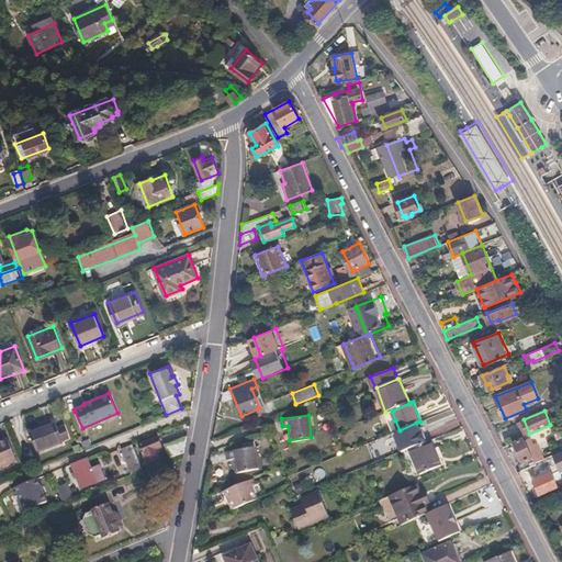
[(62,441),(53,422),(27,431),(35,451),(62,441)]
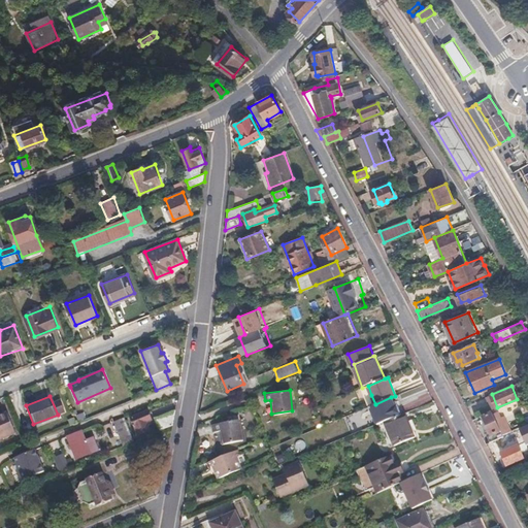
[(402,414),(398,405),(395,406),(391,397),(375,404),(370,406),(377,424),(385,421),(402,414)]
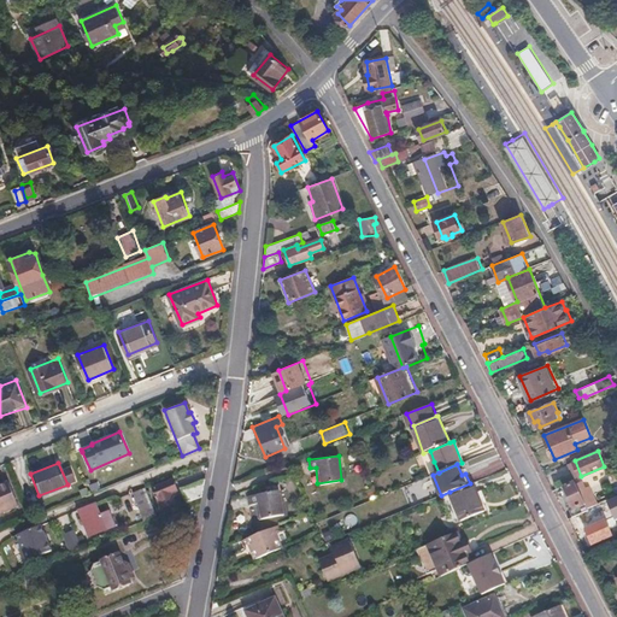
[(0,482),(0,511),(18,505),(7,480),(0,482)]
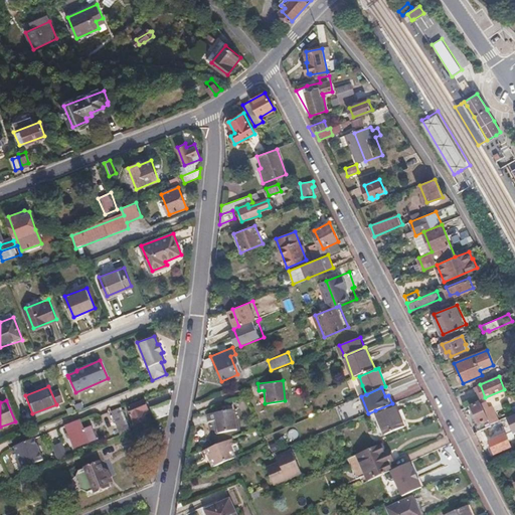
[(147,420),(145,413),(149,411),(145,402),(129,408),(136,424),(147,420)]
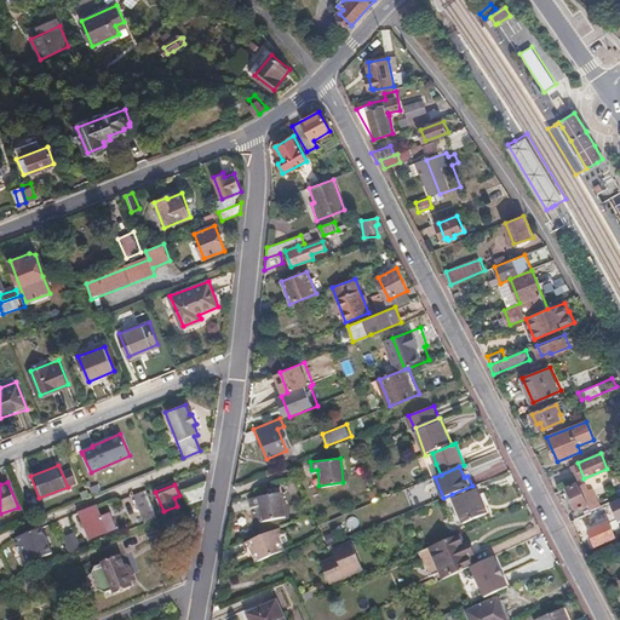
[(488,512),(476,484),(472,486),(452,494),(464,522),(488,512)]
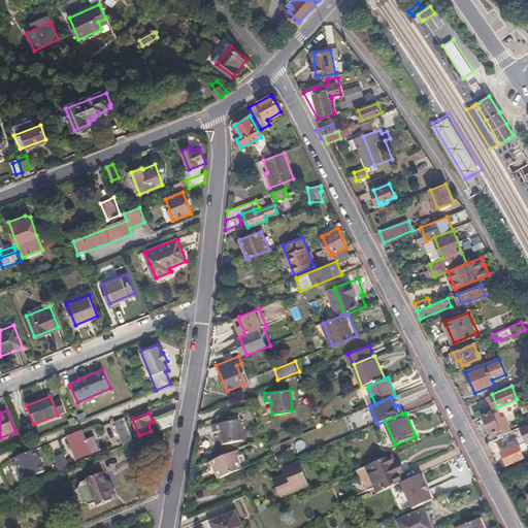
[(502,436),(492,414),(484,418),(491,435),(488,436),(490,442),(502,436)]
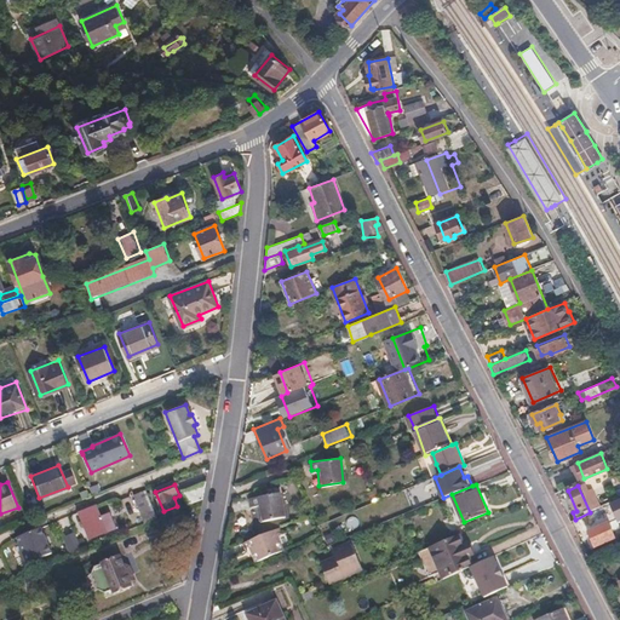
[(159,520),(147,492),(135,497),(145,524),(159,520)]
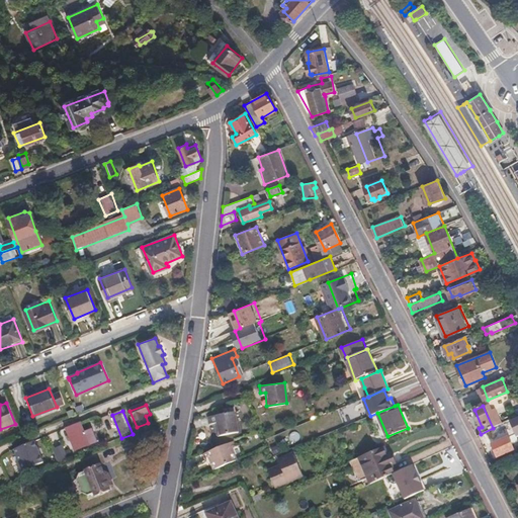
[(239,431),(235,412),(208,416),(209,424),(216,423),(218,436),(239,431)]
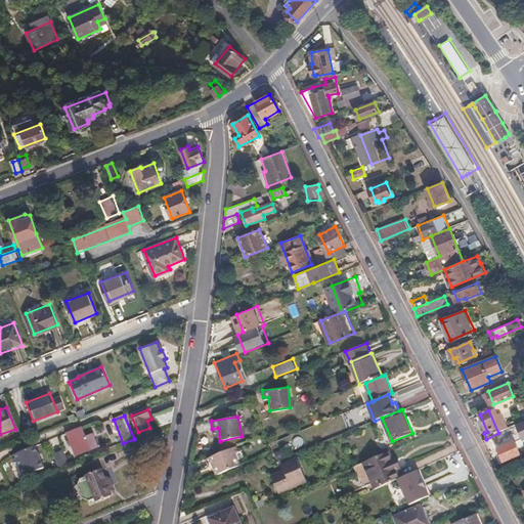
[(88,448),(80,429),(71,432),(79,452),(88,448)]
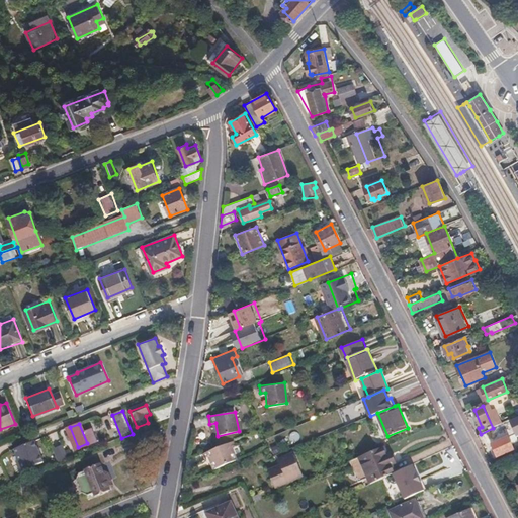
[(484,446),(504,436),(500,427),(479,437),(484,446)]
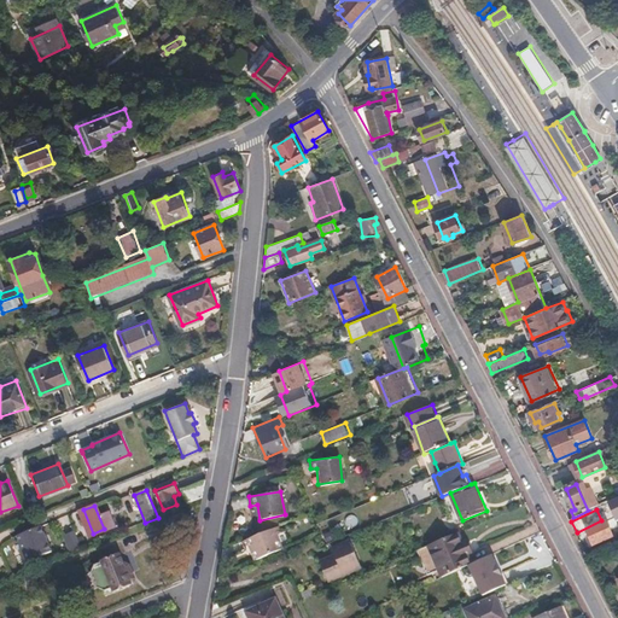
[(614,536),(607,520),(587,530),(594,544),(614,536)]
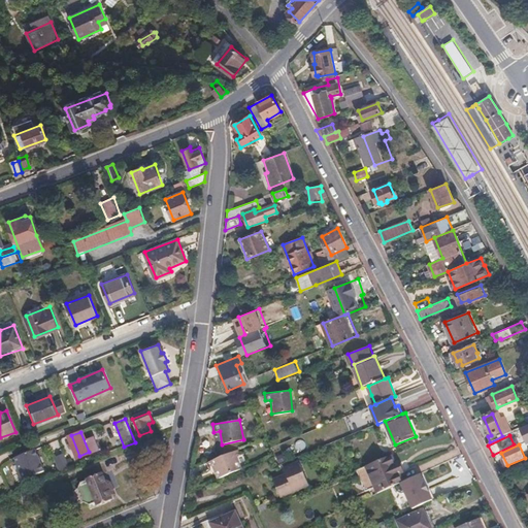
[(43,470),(35,450),(17,457),(14,458),(24,480),(43,470)]
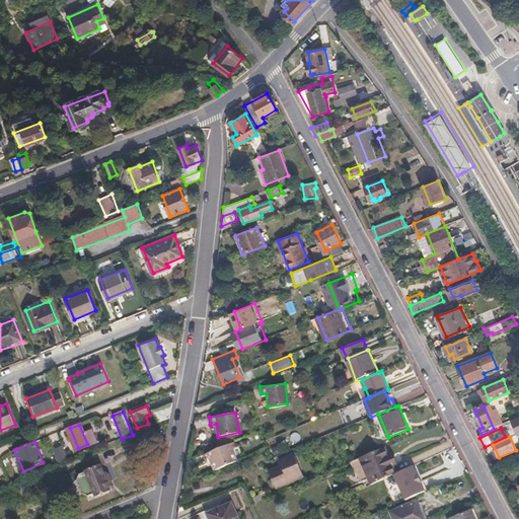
[(60,463),(70,459),(64,445),(54,450),(60,463)]
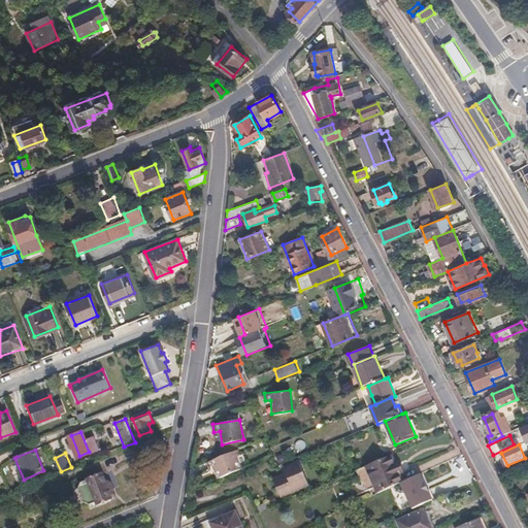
[(239,469),(233,453),(211,462),(218,479),(239,469)]
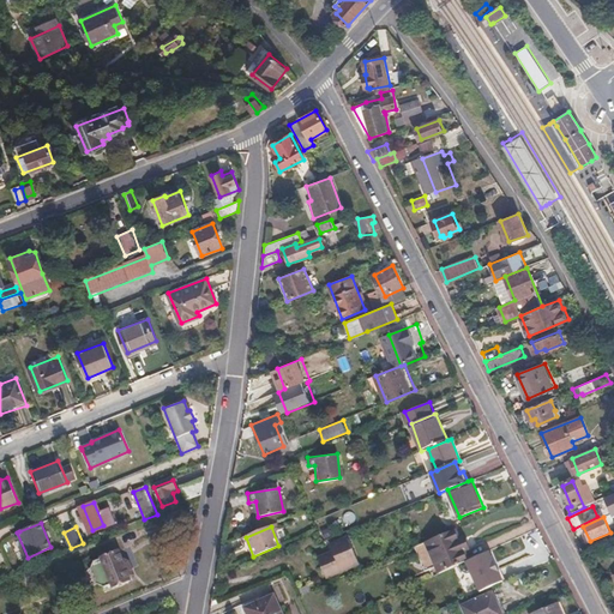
[(473,549),(467,537),(462,540),(457,529),(417,547),(427,570),(438,565),(441,572),(470,559),(468,552),(473,549)]
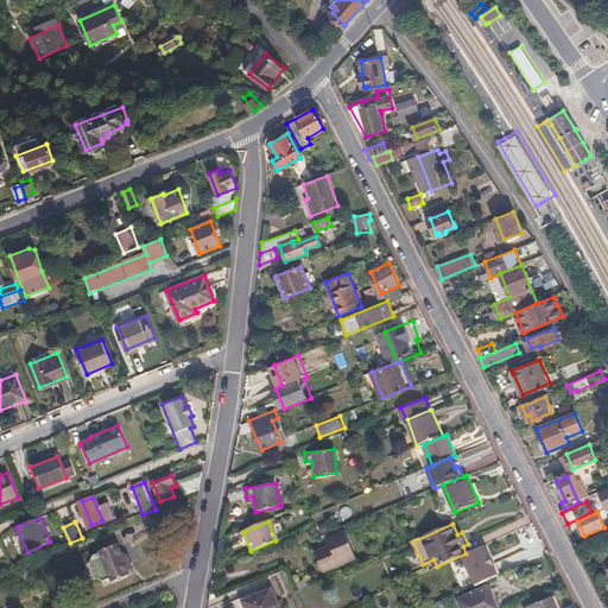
[(350,559),(340,534),(328,540),(330,548),(310,556),(317,574),(350,559)]
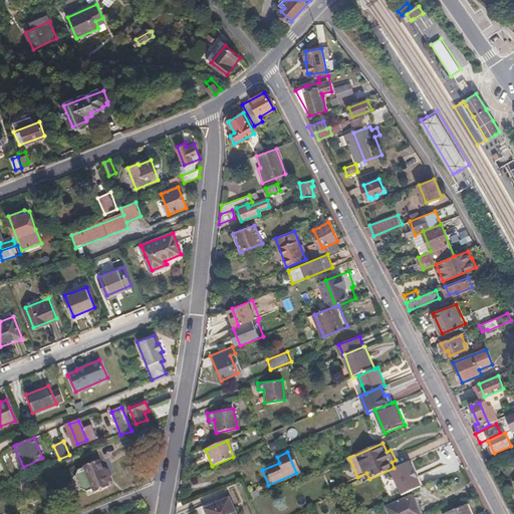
[(415,461),(395,470),(406,494),(426,485),(415,461)]
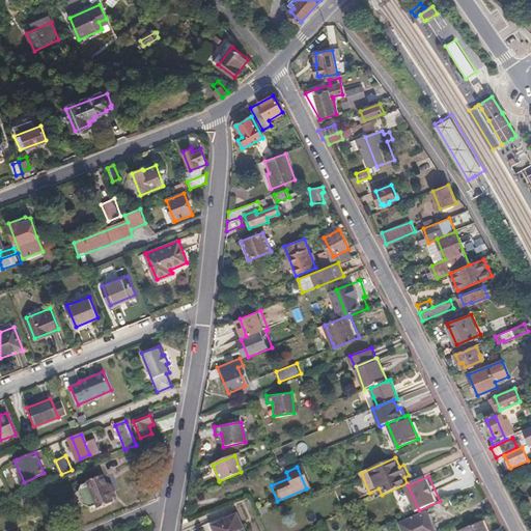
[(117,500),(115,495),(112,493),(110,493),(105,478),(83,486),(80,495),(85,507),(90,510),(98,508),(99,510),(113,504),(115,503),(117,500)]
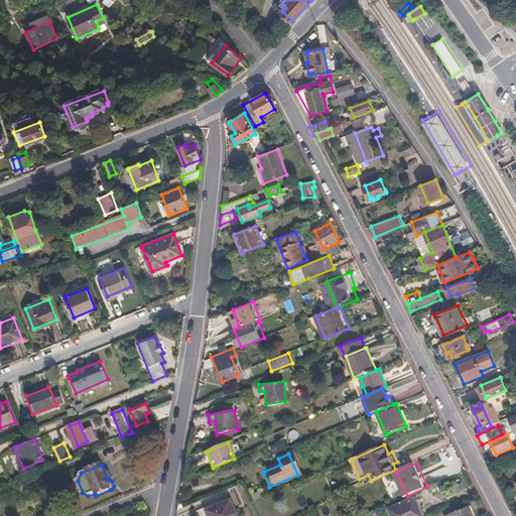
[(428,485),(446,477),(442,469),(424,477),(428,485)]
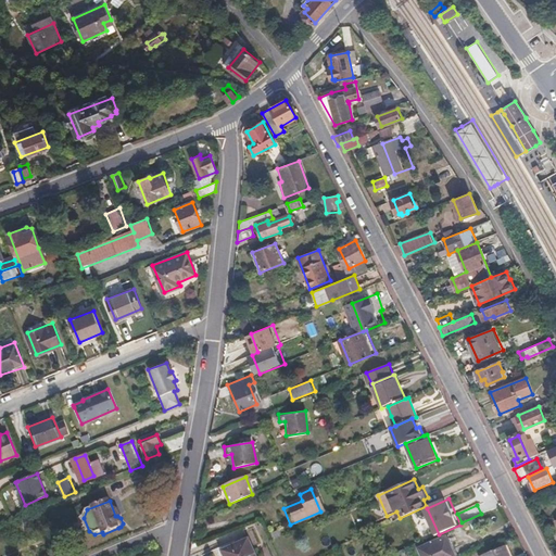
[(168,519),(171,508),(152,516),(155,525),(168,519)]
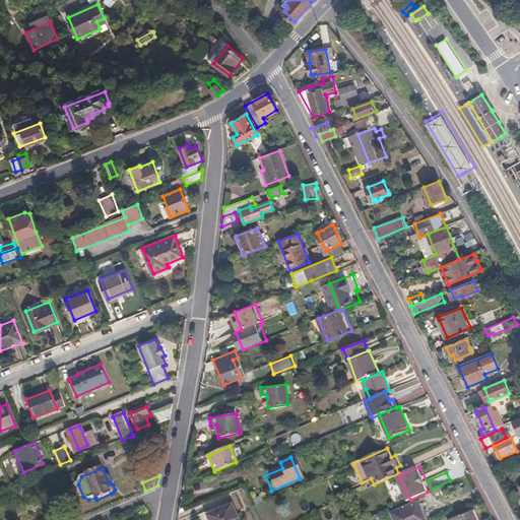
[(251,499),(265,493),(263,488),(249,495),(251,499)]
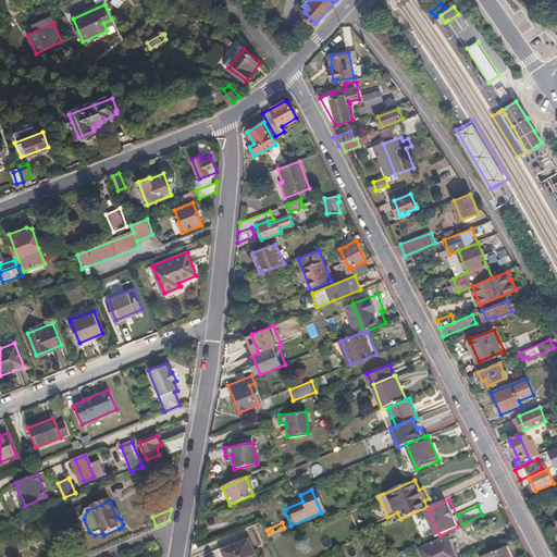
[(456,556),(446,536),(421,548),(424,556),(456,556)]
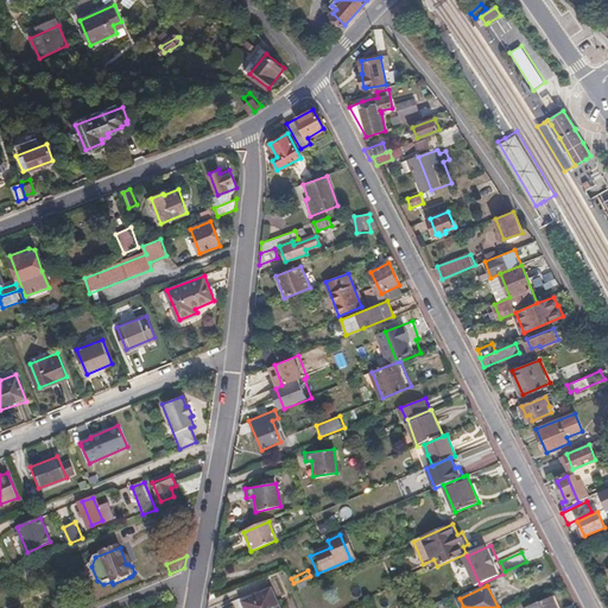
[(278,607),(270,589),(244,602),(246,607),(278,607)]
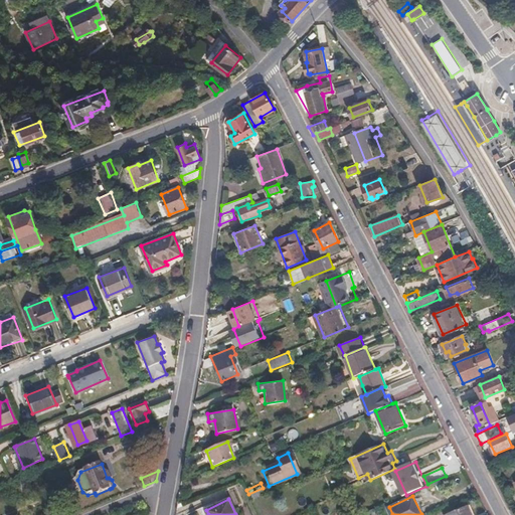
[(478,514),(473,503),(451,513),(451,514),(478,514)]
